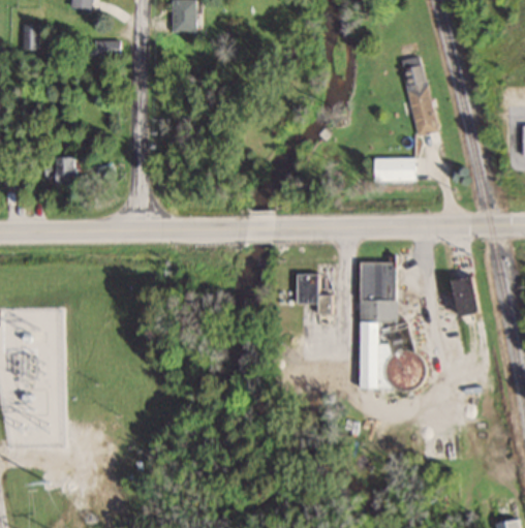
[(70,0),(70,7),(93,9),(93,0),(70,0)]
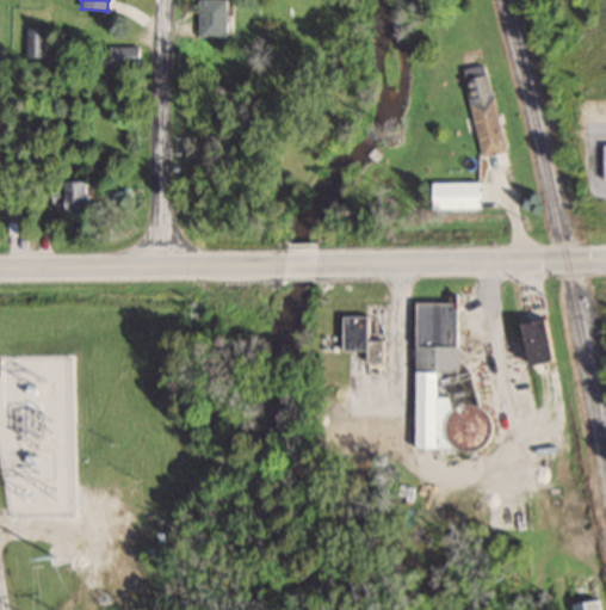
[(199,0),(201,37),(229,37),(229,0),(199,0)]
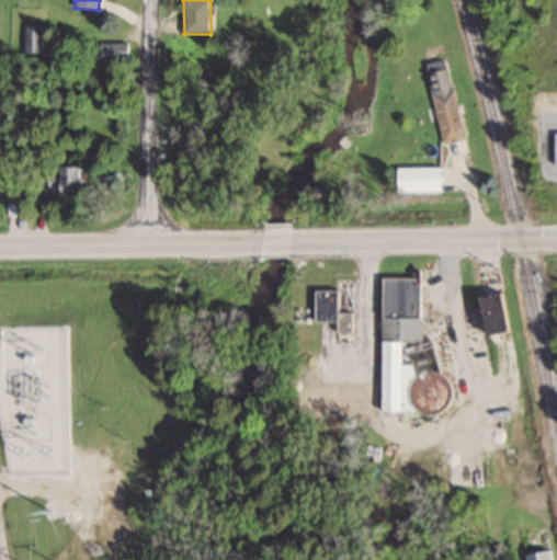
[(20,52),(38,52),(38,25),(20,25),(20,52)]
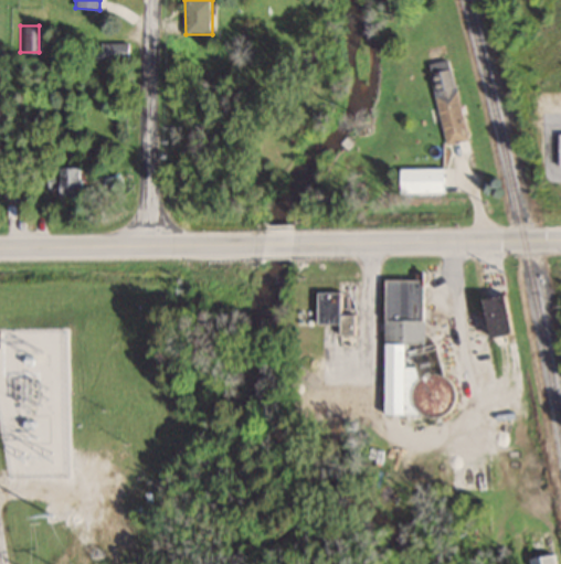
[(127,44),(86,44),(86,61),(127,61),(127,44)]
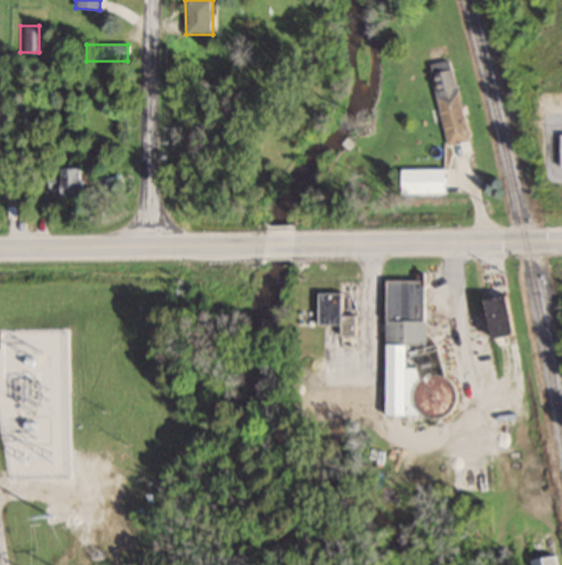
[(427,63),(444,145),(464,140),(447,60),(427,63)]
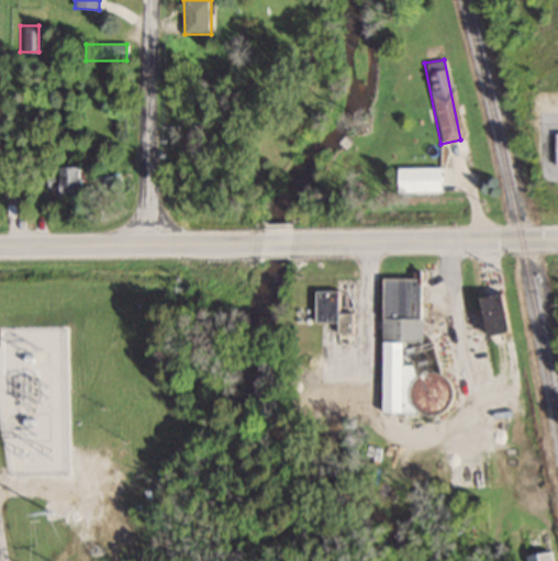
[(82,167),(59,167),(59,194),(82,194),(82,167)]
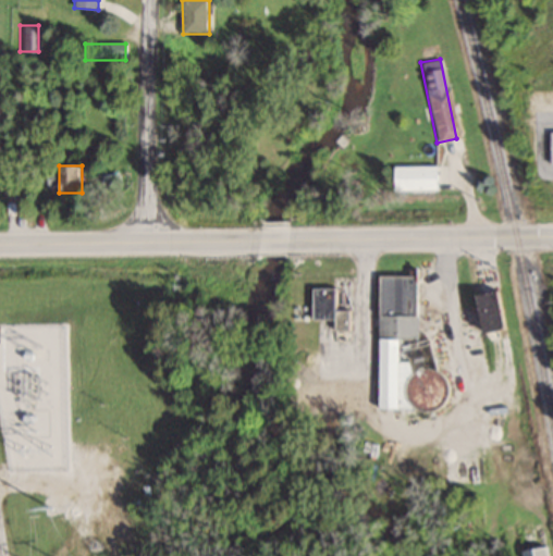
[(435,167),(396,167),(396,189),(435,189),(435,167)]
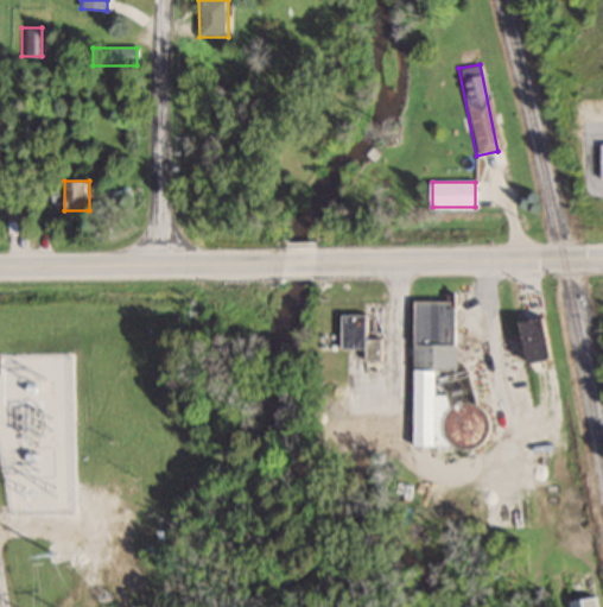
[(413,302),(412,447),(480,447),(480,408),(435,406),(435,371),(454,371),(455,302),(413,302)]
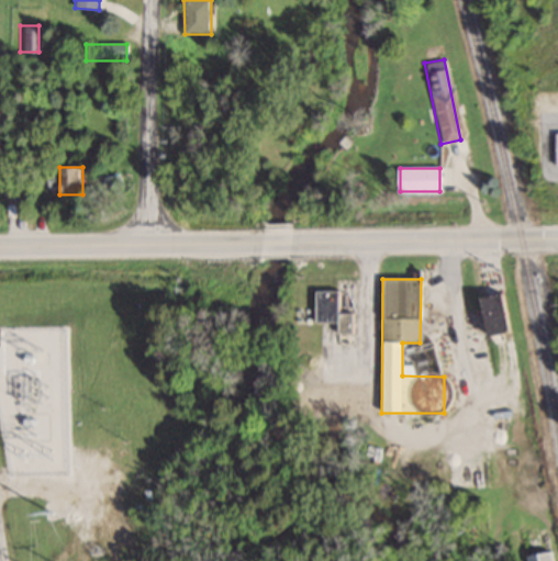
[(315,290),(315,323),(337,323),(337,333),(350,333),(350,313),(337,313),(337,291),(315,290)]
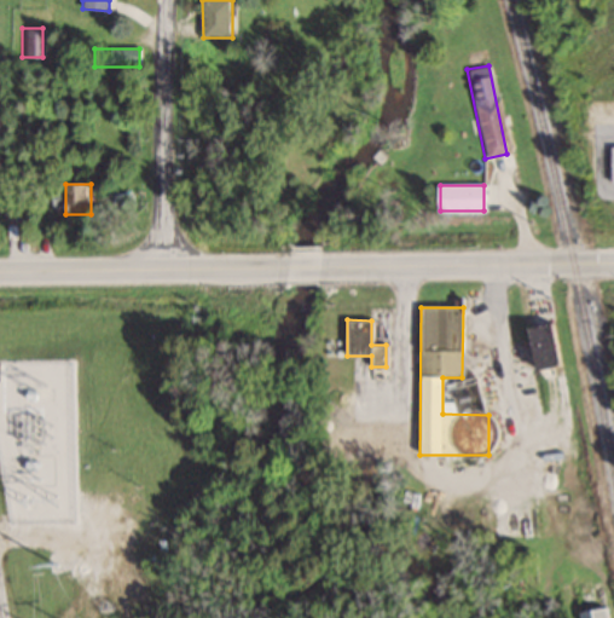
[(527,329),(532,371),(561,369),(557,325),(527,329)]
